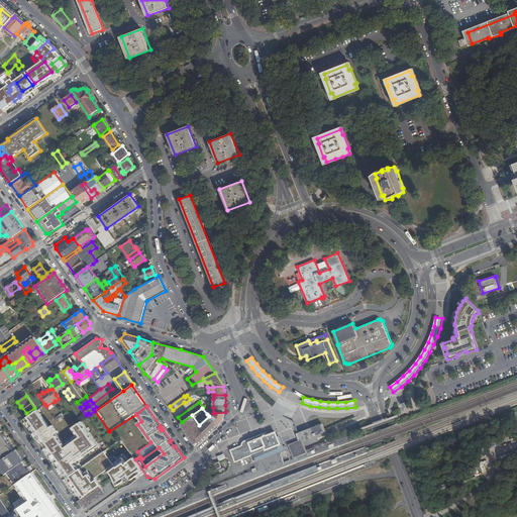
[(43,422),(35,411),(27,417),(31,423),(30,424),(34,429),(43,422)]
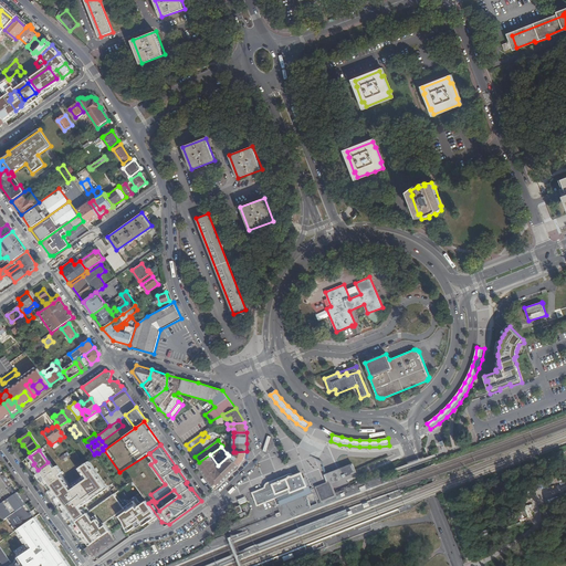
[(71,454),(81,467),(84,464),(75,451),(71,454)]
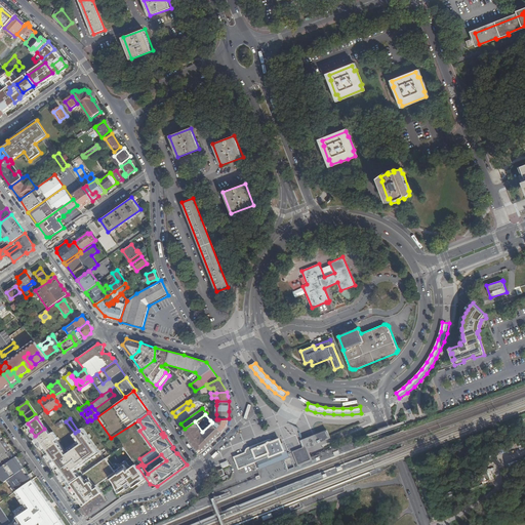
[(217,423),(215,426),(221,432),(228,426),(229,419),(229,418),(218,419),(217,423)]
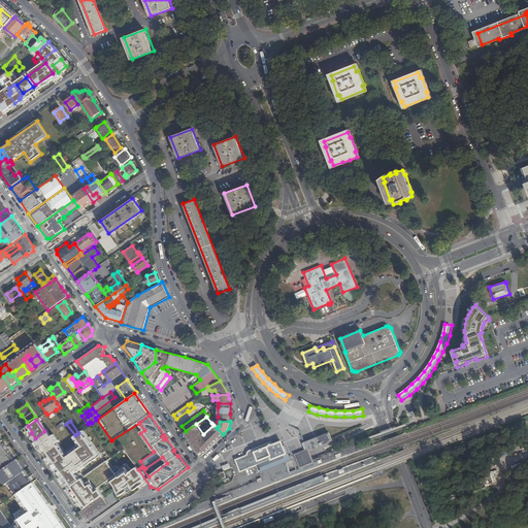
[(203,434),(196,424),(186,431),(184,432),(200,455),(202,455),(223,435),(223,434),(217,428),(213,425),(203,434)]
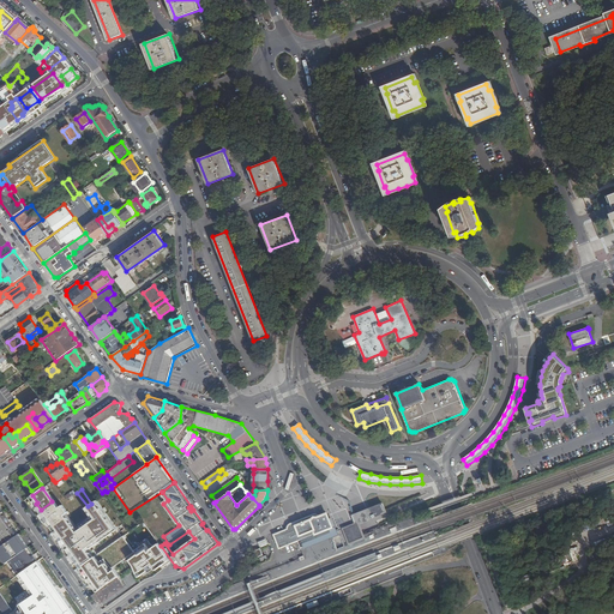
[(374,515),(375,517),(381,515),(381,513),(386,511),(383,503),(369,509),(371,512),(372,516),(374,515)]
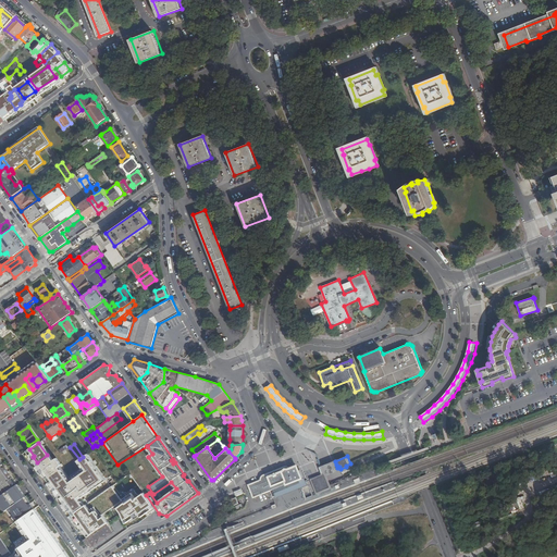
[(0,490),(3,494),(12,489),(15,485),(9,477),(11,475),(4,467),(3,468),(0,463),(0,461),(0,460),(0,490)]
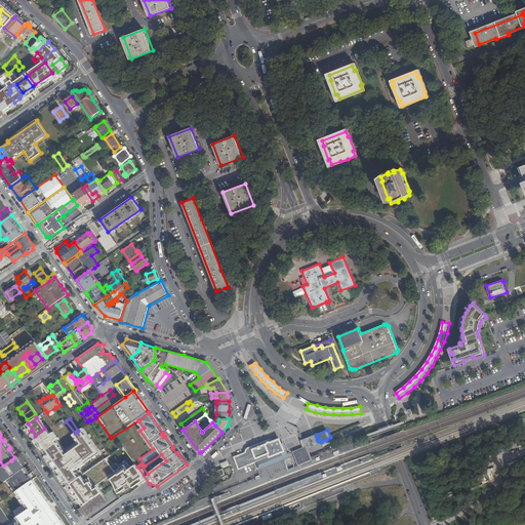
[(44,451),(46,453),(50,450),(51,450),(50,449),(52,447),(46,438),(39,443),(42,447),(41,448),(43,451),(44,451)]
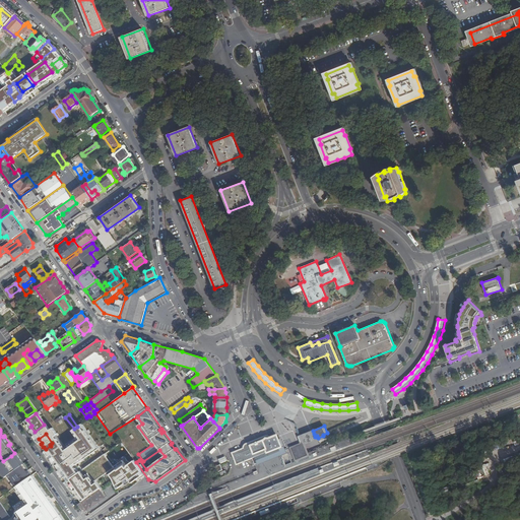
[(253,458),(255,464),(258,463),(257,462),(256,457),(261,455),(277,449),(282,447),(281,444),(280,443),(278,436),(271,438),(263,441),(258,443),(252,446),(252,445),(251,445),(250,444),(249,444),(248,444),(247,444),(246,444),(246,445),(245,446),(245,447),(245,448),(245,449),(233,453),(235,458),(238,464),(250,460),(253,458)]
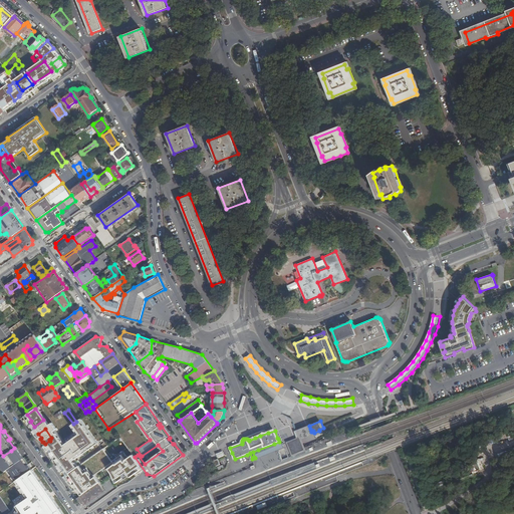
[(244,439),(245,439),(246,439),(247,439),(248,440),(249,440),(249,441),(255,438),(260,436),(268,433),(268,432),(267,432),(266,431),(265,431),(263,431),(262,432),(244,439)]
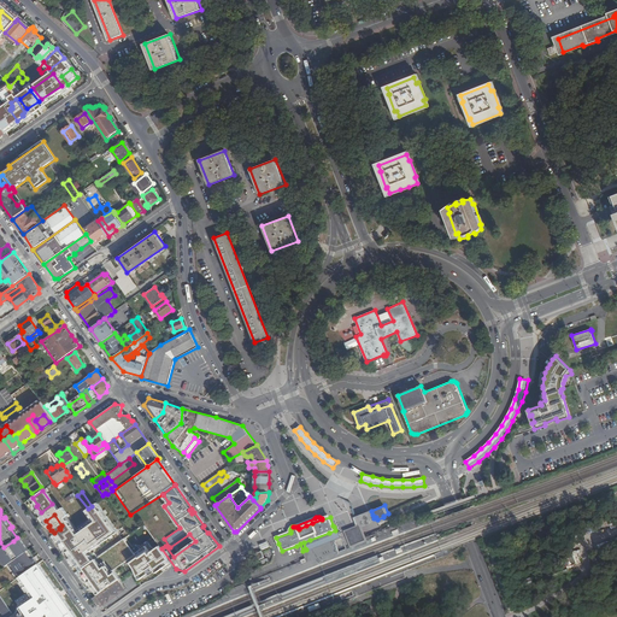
[(59,529),(68,542),(77,535),(69,523),(60,529),(59,529)]
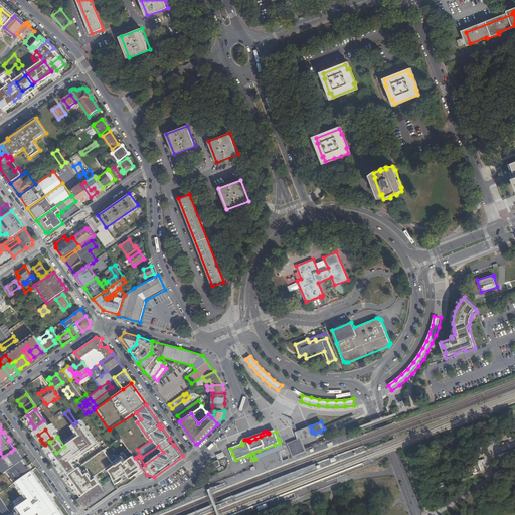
[(294,442),(287,444),(292,457),(305,452),(305,451),(301,439),(294,442)]
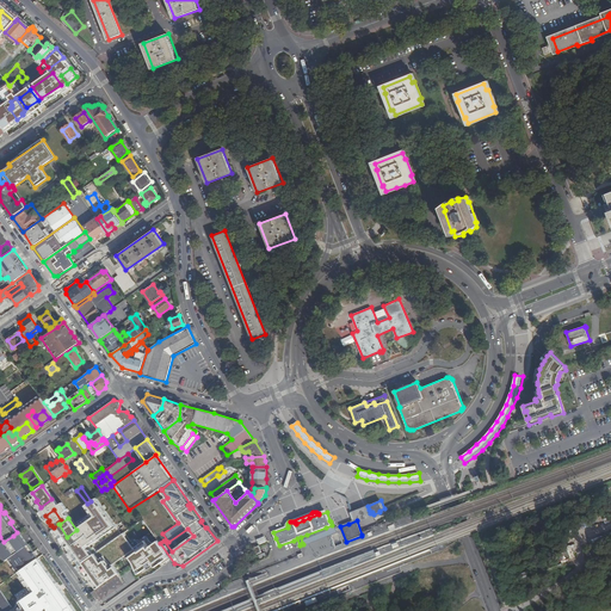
[(307,535),(301,537),(302,543),(303,547),(338,532),(337,529),(334,524),(332,525),(326,528),(307,535)]
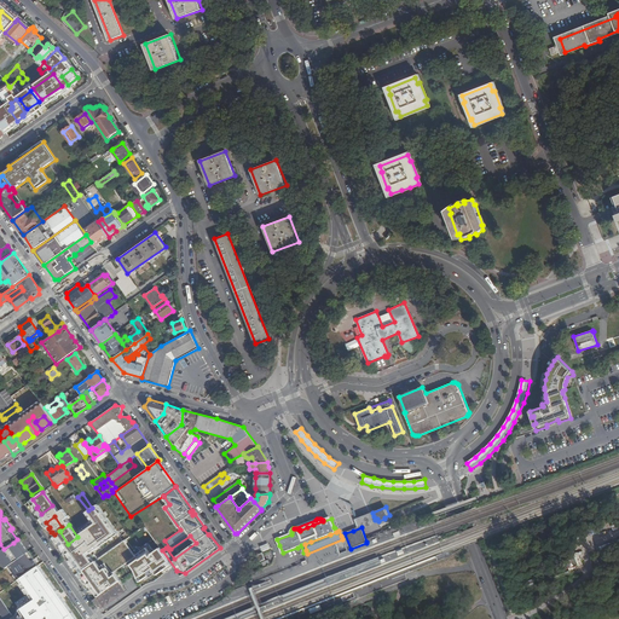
[(554,551),(551,544),(548,536),(544,537),(550,553),(554,551)]
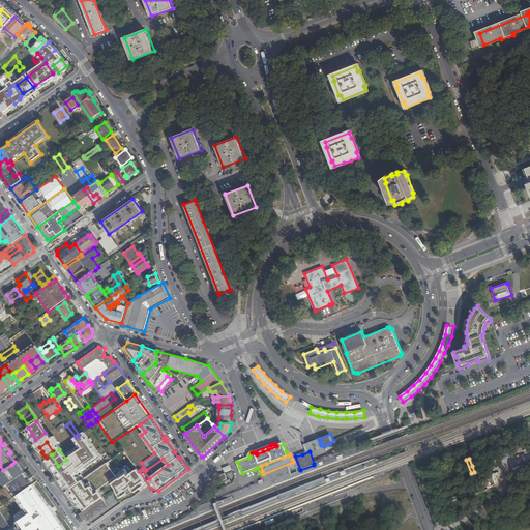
[(61,464),(54,469),(60,477),(67,472),(66,471),(67,470),(65,466),(63,467),(61,464)]
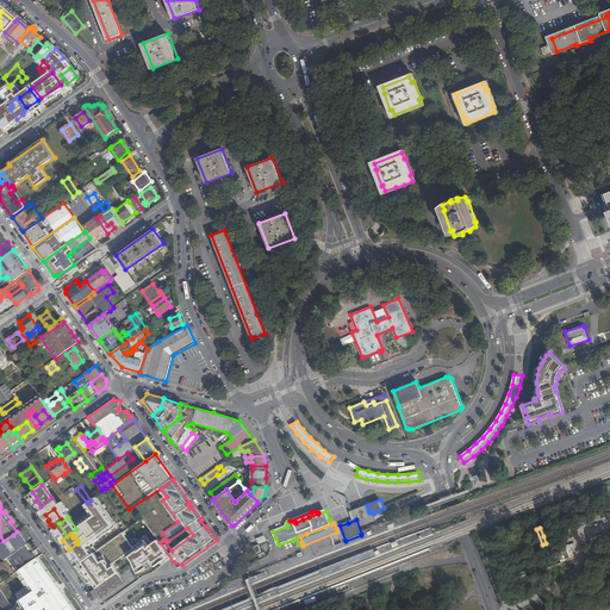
[(0,543),(0,545),(8,558),(11,556),(16,553),(18,551),(26,546),(22,540),(18,542),(13,535),(4,541),(0,543)]
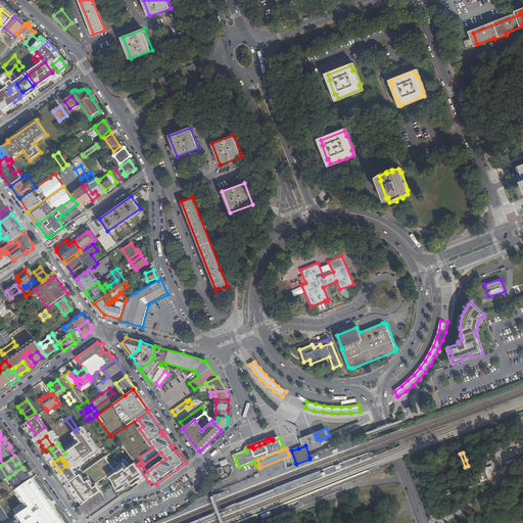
[(426,473),(427,476),(429,480),(438,477),(434,468),(433,469),(431,465),(422,468),(424,474),(426,473)]
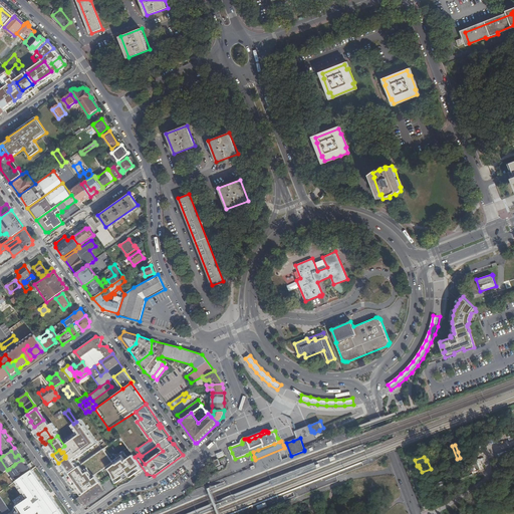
[(30,468),(23,459),(22,460),(15,464),(20,470),(21,472),(24,470),(25,472),(30,468)]
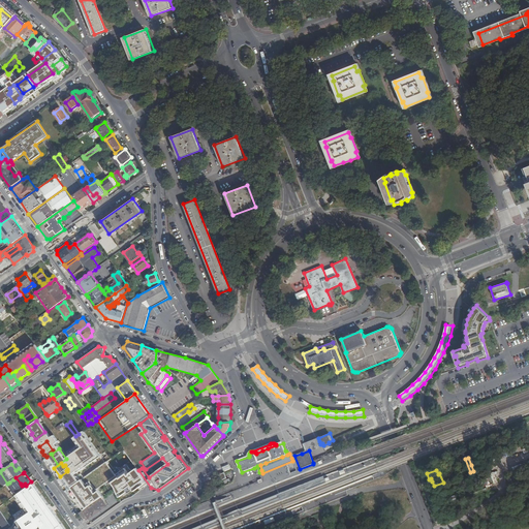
[(63,480),(68,489),(69,488),(75,484),(70,475),(63,480)]
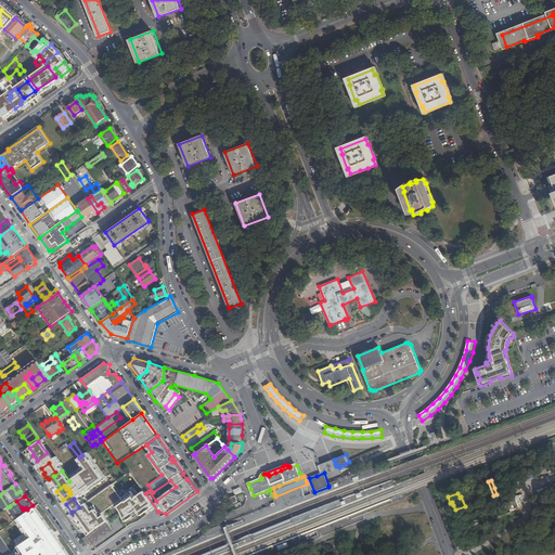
[(22,507),(17,511),(22,516),(28,511),(34,507),(33,505),(27,510),(26,507),(23,510),(22,507)]
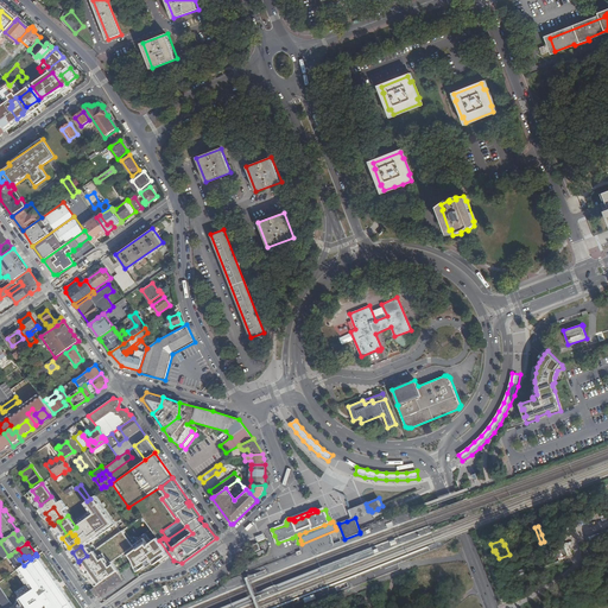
[(20,568),(30,581),(40,574),(33,564),(35,564),(31,559),(24,565),(20,568)]
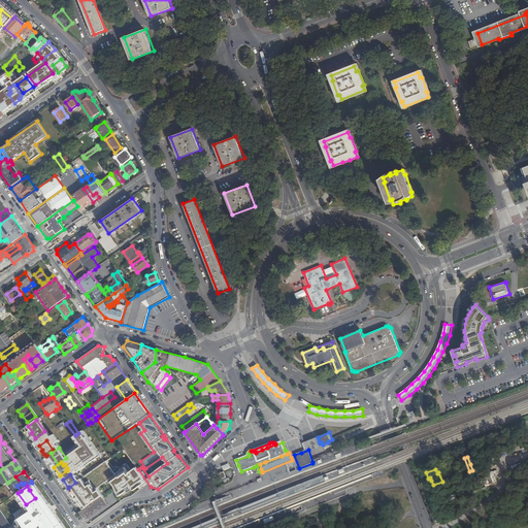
[(194,527),(192,527),(204,527),(220,522),(219,519),(241,509),(242,513),(281,497),(278,493),(218,517),(194,527)]
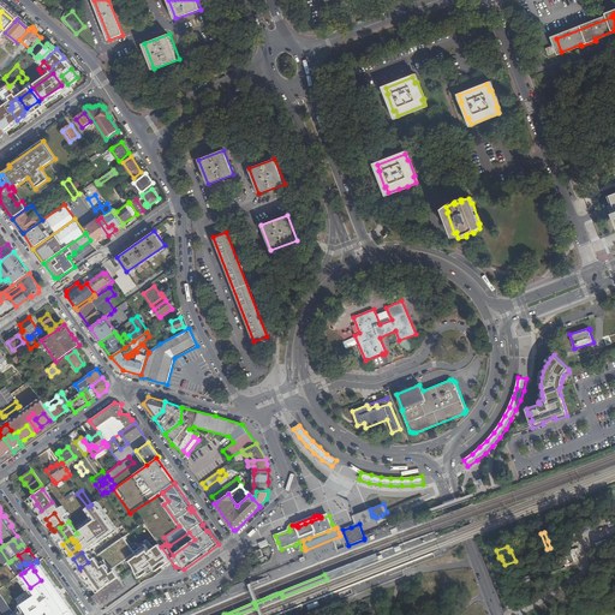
[(120,577),(93,596),(100,607),(126,587),(120,577)]
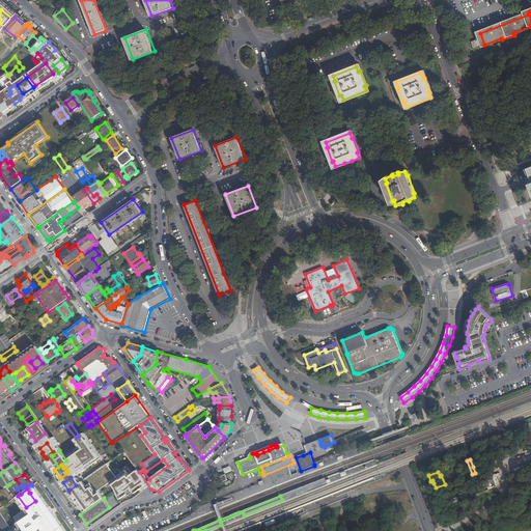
[(30,508),(36,518),(45,511),(39,502),(30,508)]
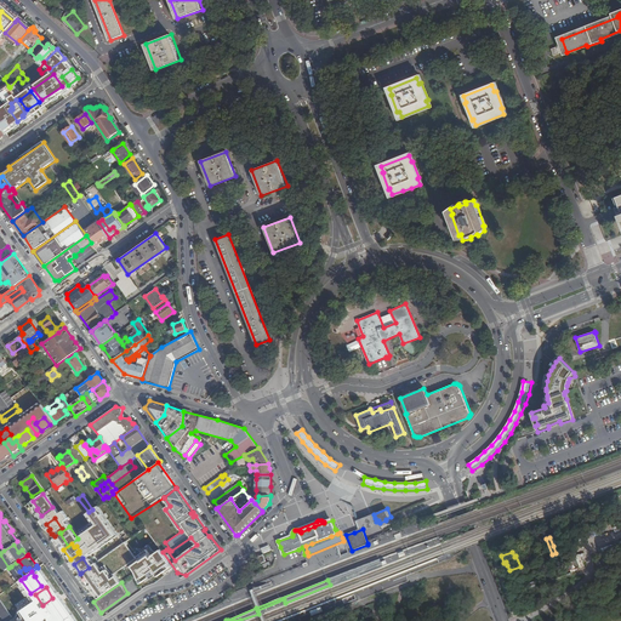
[(57,599),(55,596),(52,598),(43,605),(38,609),(41,615),(45,613),(50,620),(62,611),(55,602),(57,599)]
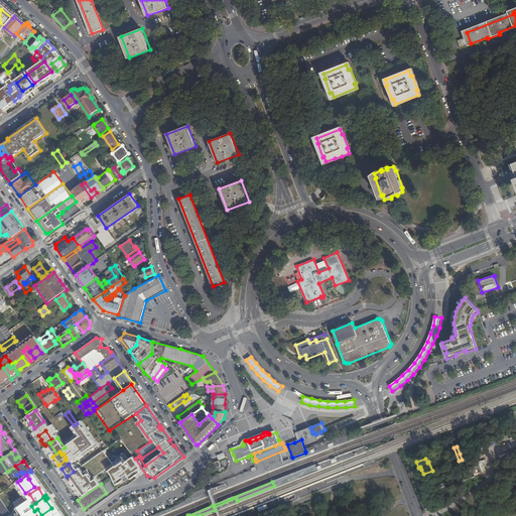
[(0,510),(3,515),(4,515),(10,512),(6,507),(0,497),(0,510)]
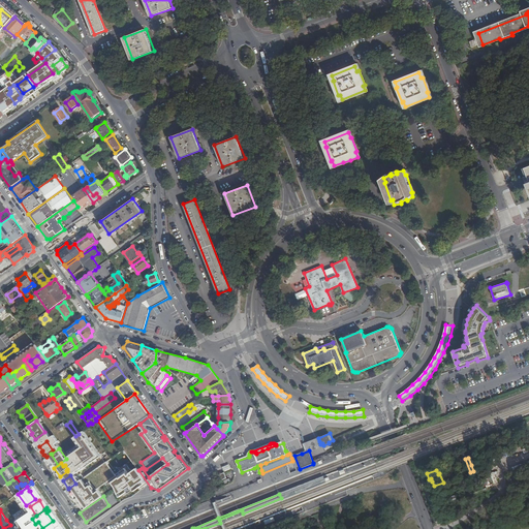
[(16,519),(12,515),(6,520),(10,525),(12,528),(17,528),(19,528),(13,521),(16,519)]
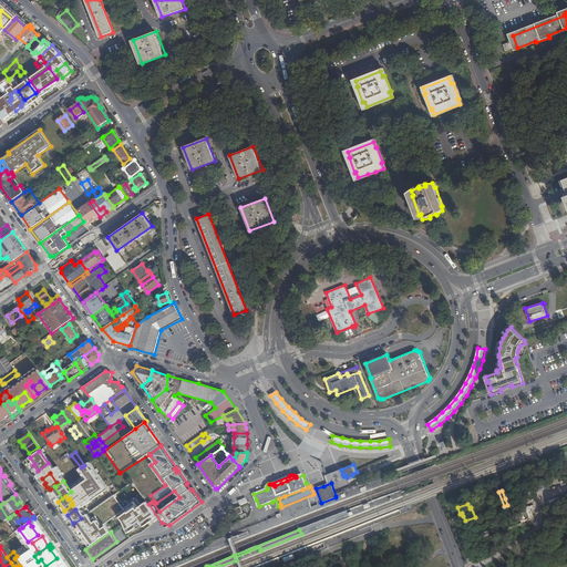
[(279,559),(281,565),(298,558),(297,554),(279,559)]
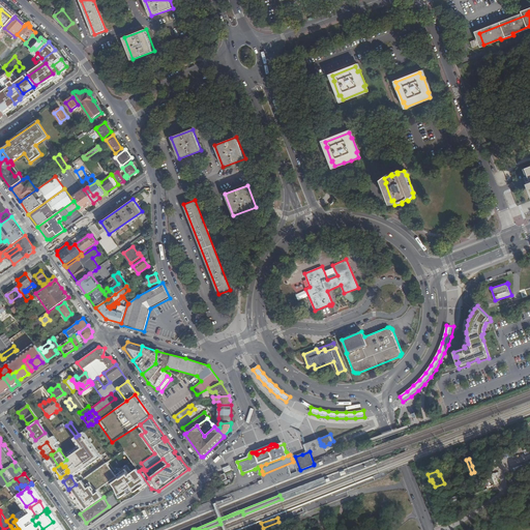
[(65,529),(57,519),(53,522),(42,529),(50,529),(52,529),(65,529)]
